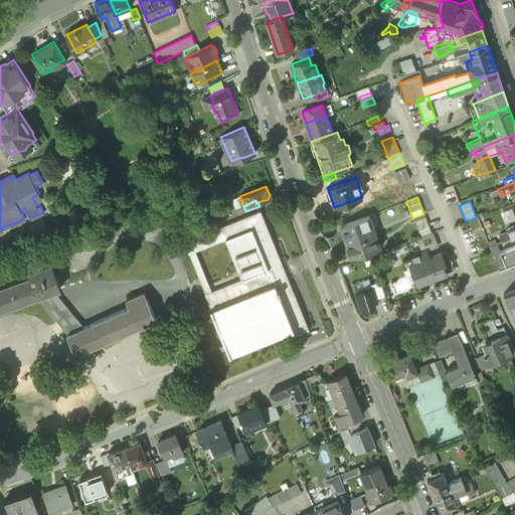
[(502,211),(507,222),(514,219),(514,207),(514,206),(502,211)]
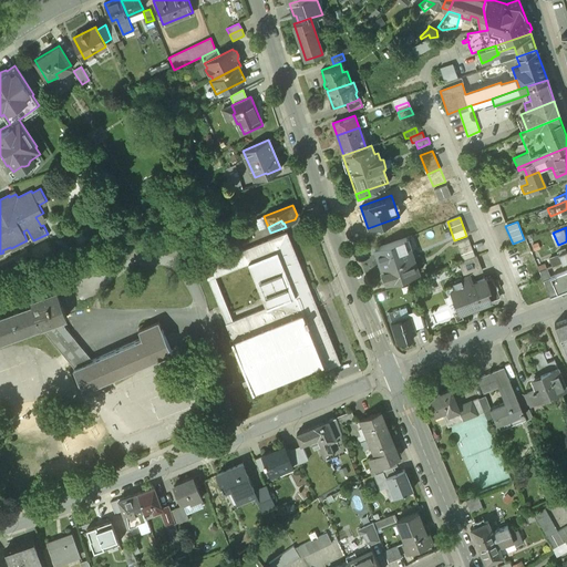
[(233,322),(227,325),(233,340),(232,341),(253,392),(322,363),(325,369),(338,363),(313,301),(315,300),(313,296),(311,297),(286,234),(204,268),(208,280),(215,278),(248,264),(266,309),(233,322)]
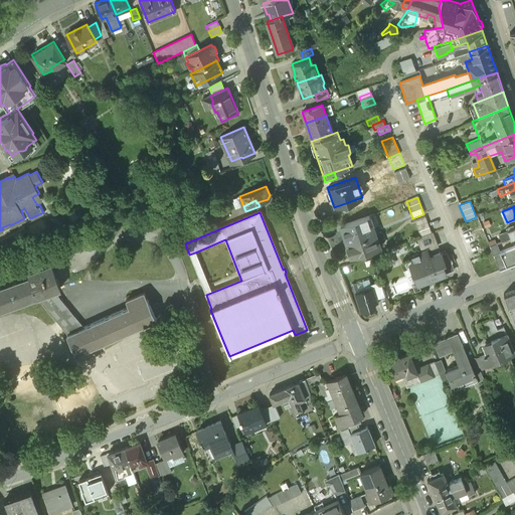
[(345,244),(347,243),(375,233),(369,216),(339,227),(345,244)]
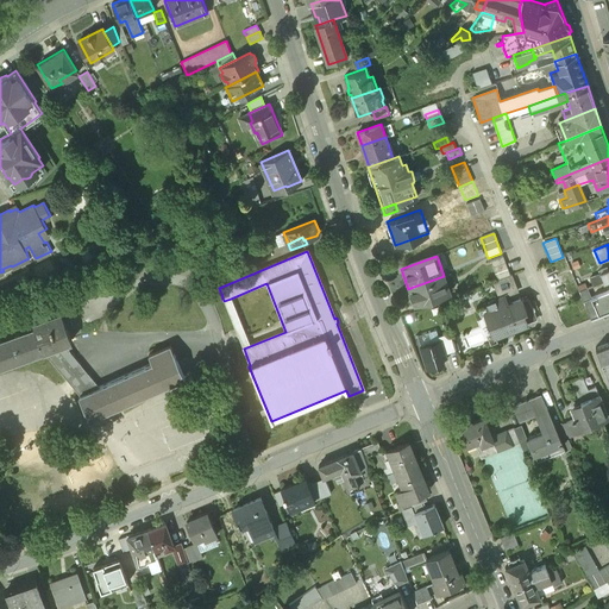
[(503,256),(491,261),(498,280),(510,275),(503,256)]
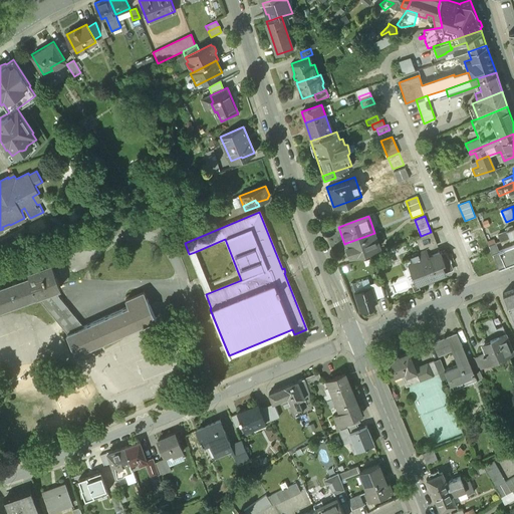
[(374,233),(346,243),(351,257),(379,247),(374,233)]
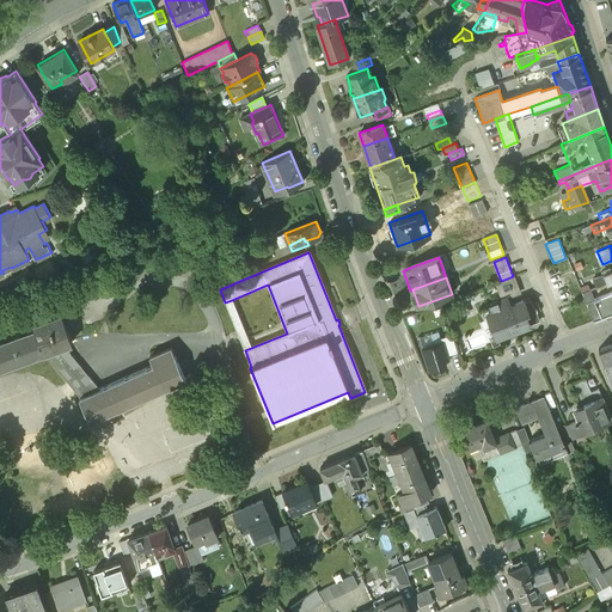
[(514,279),(496,286),(502,301),(509,299),(520,294),(514,279)]
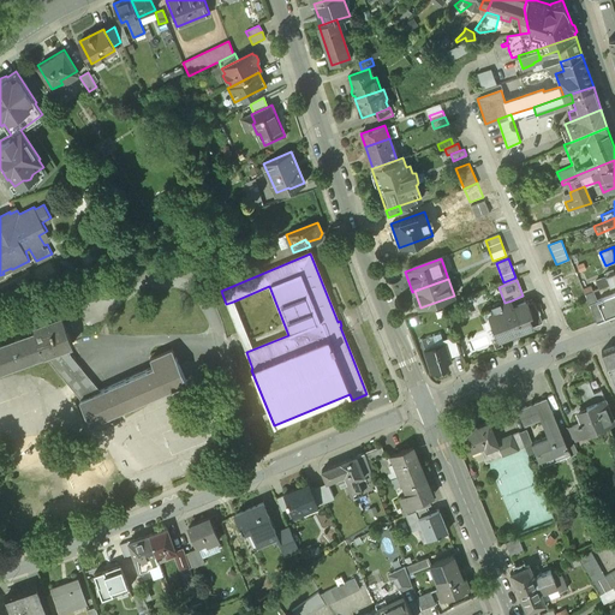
[(614,293),(596,302),(592,292),(585,294),(597,322),(614,315),(614,293)]
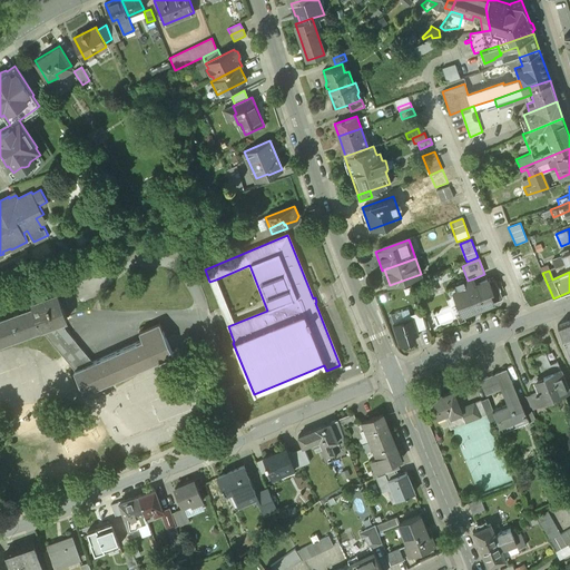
[(468,281),(455,285),(462,302),(459,303),(464,315),(493,304),(502,301),(494,282),(489,284),(488,282),(477,285),(474,278),(468,281)]
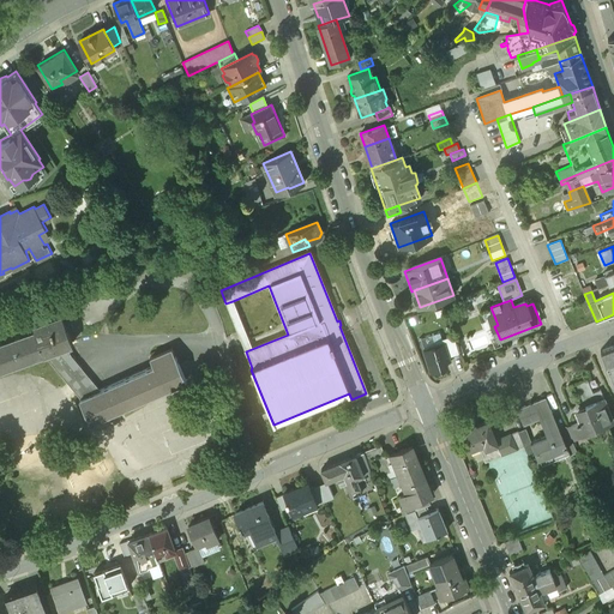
[(252,349),(233,301),(226,304),(246,351),(252,349)]
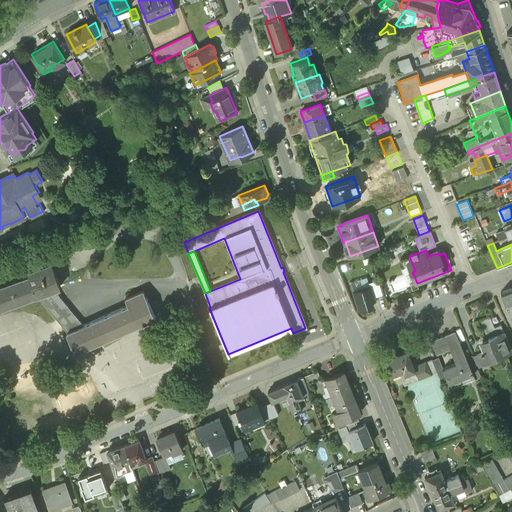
[(129,304),(84,324),(58,296),(55,287),(60,285),(51,261),(28,270),(29,273),(0,284),(0,306),(36,293),(68,331),(66,332),(75,352),(154,316),(143,290),(126,298),(129,304)]
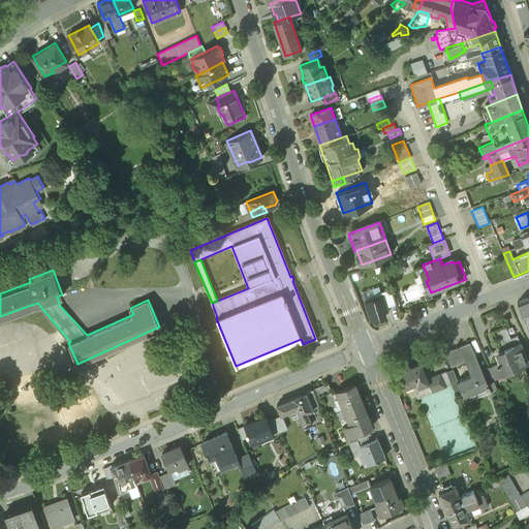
[(378,286),(372,289),(375,299),(382,297),(380,293),(378,286)]
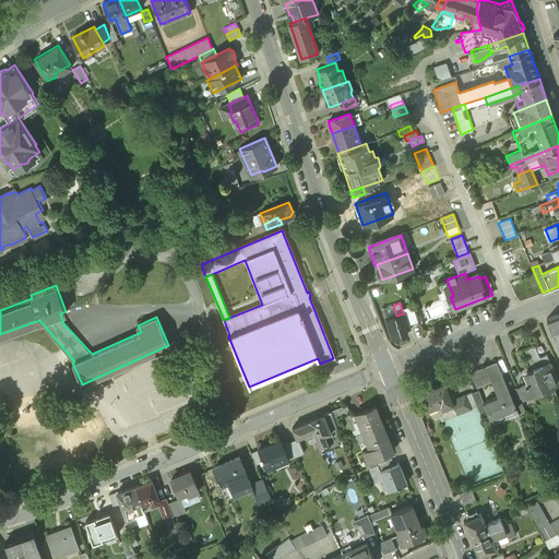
[(438,305),(421,309),(425,321),(441,317),(438,305)]
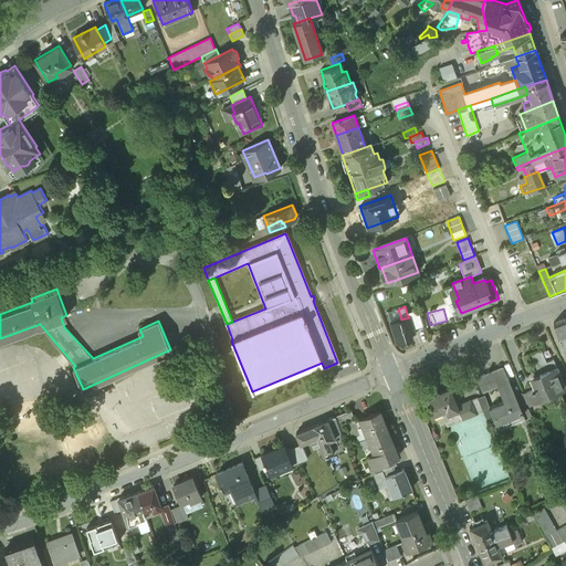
[(398,310),(387,313),(397,343),(411,337),(410,333),(413,332),(413,328),(410,320),(409,320),(401,323),(400,321),(401,320),(398,310)]
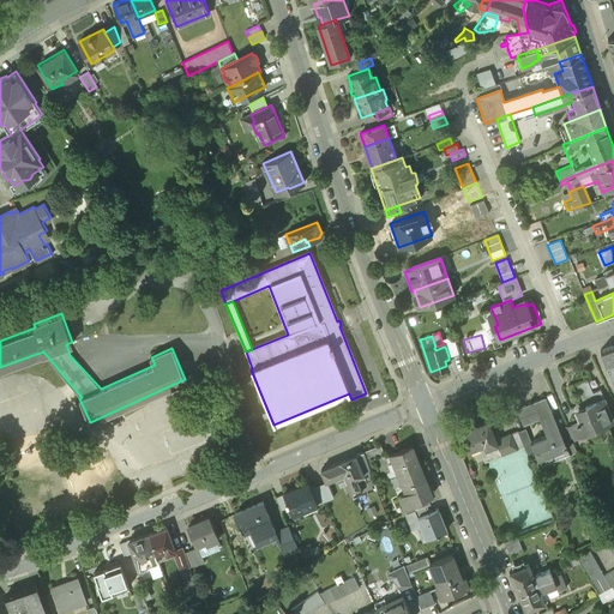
[(453,337),(441,341),(444,344),(444,347),(445,347),(449,356),(458,353),(453,337)]
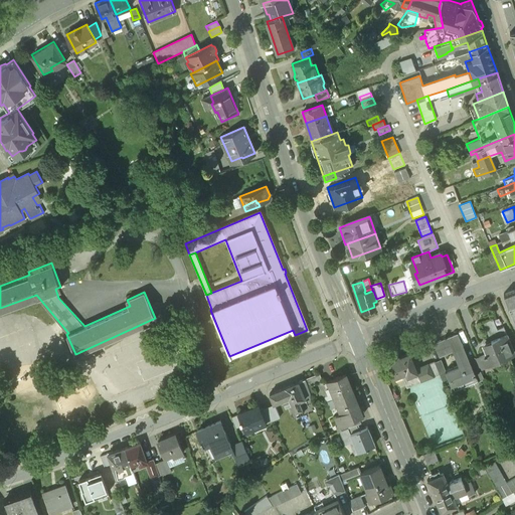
[(514,290),(503,295),(514,320),(514,319),(514,290)]
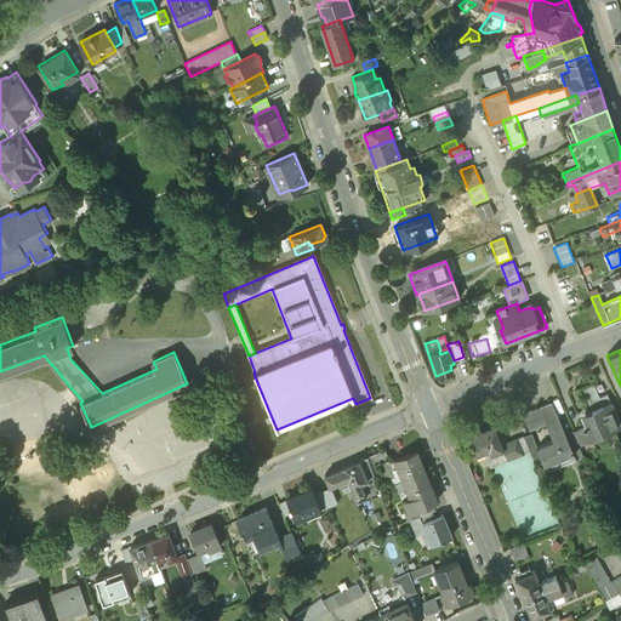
[(607,396),(598,399),(593,385),(580,391),(585,402),(587,402),(592,415),(582,419),(586,427),(591,439),(597,437),(611,431),(620,427),(607,396)]
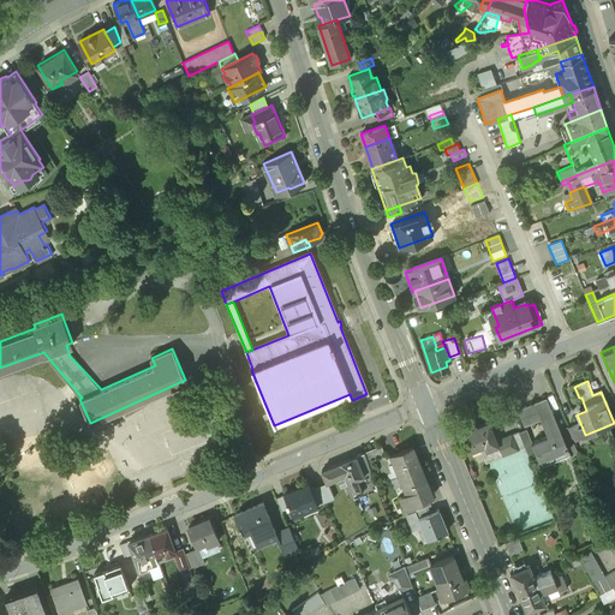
[(560,431),(545,399),(517,411),(524,427),(541,419),(548,436),(532,443),(531,443),(536,453),(539,460),(539,459),(565,449),(566,449),(567,449),(559,433),(560,431)]
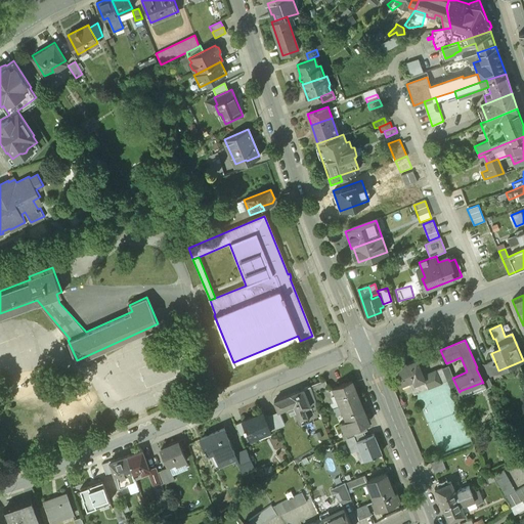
[(428,374),(423,376),(416,360),(406,364),(405,362),(399,365),(399,366),(394,369),(400,385),(408,382),(413,394),(433,387),(428,374)]
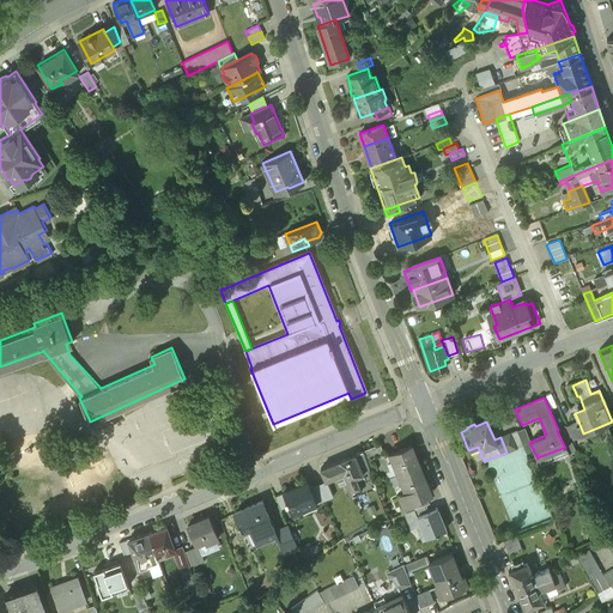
[(578,422),(565,428),(570,439),(583,434),(578,422)]
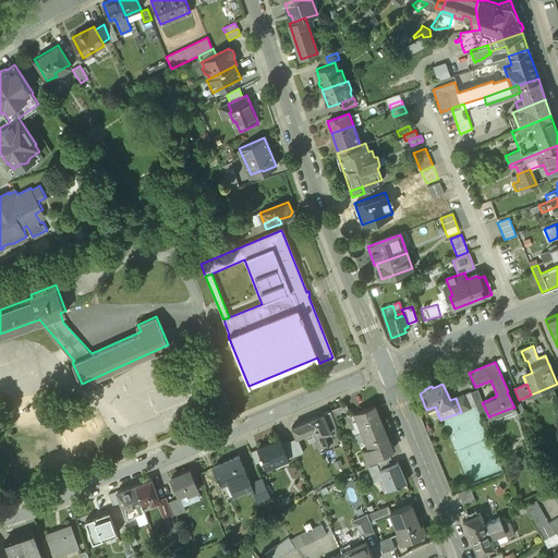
[(549,387),(536,392),(542,407),(555,401),(549,387)]
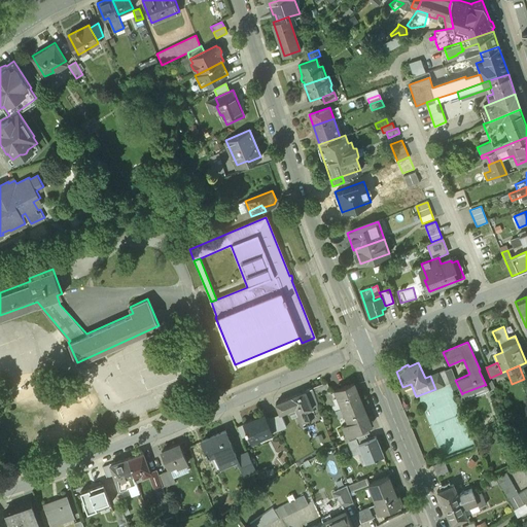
[(490,378),(486,367),(480,370),(479,371),(486,385),(489,391),(495,388),(490,378)]
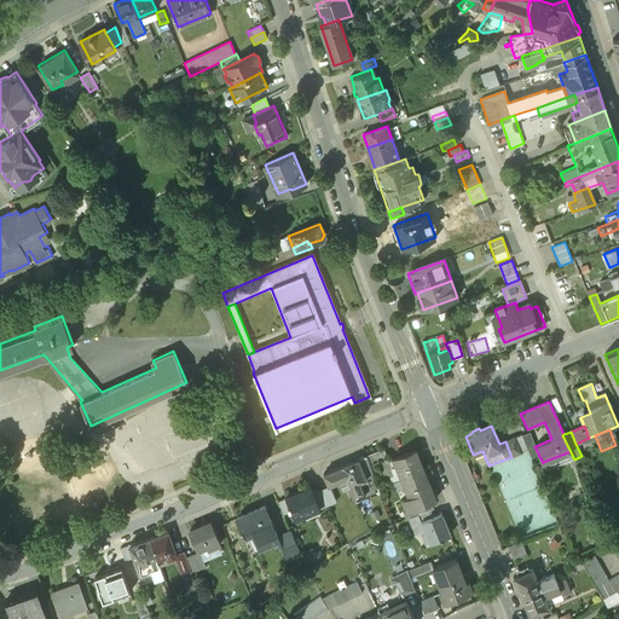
[(536,446),(530,433),(522,435),(528,450),(527,450),(531,458),(539,456),(534,446),(536,446)]
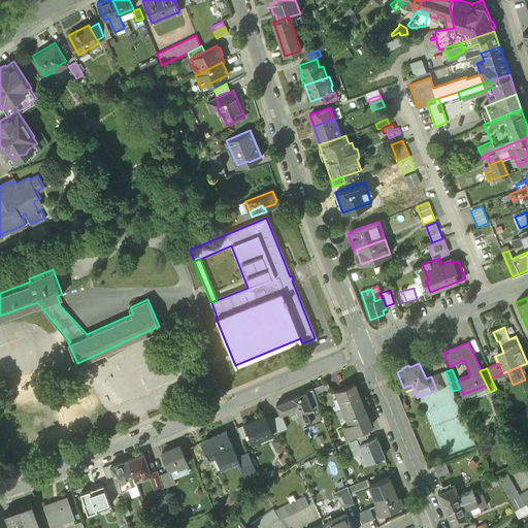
[(446,371),(431,376),(436,390),(449,385),(450,384),(451,384),(446,371)]
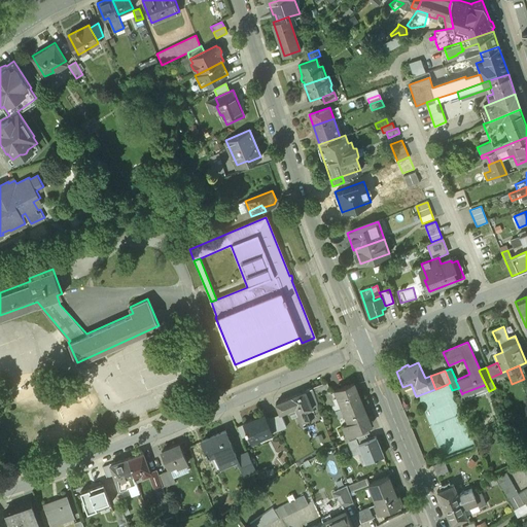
[(353,382),(336,389),(344,407),(360,400),(358,396),(359,396),(353,382)]
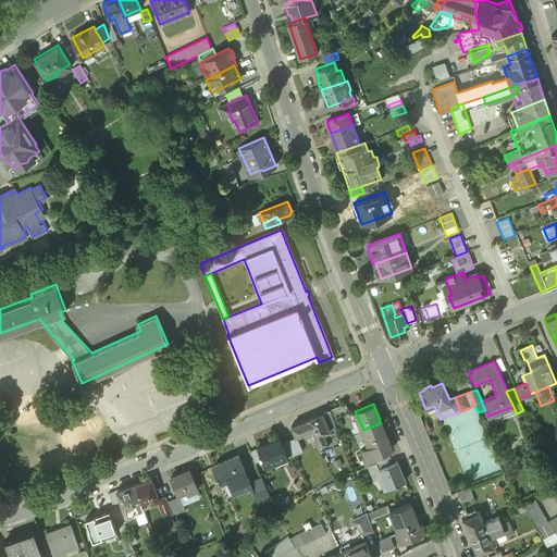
[(322,413),(292,426),(296,436),(306,432),(308,438),(316,436),(322,433),(329,430),(322,413)]
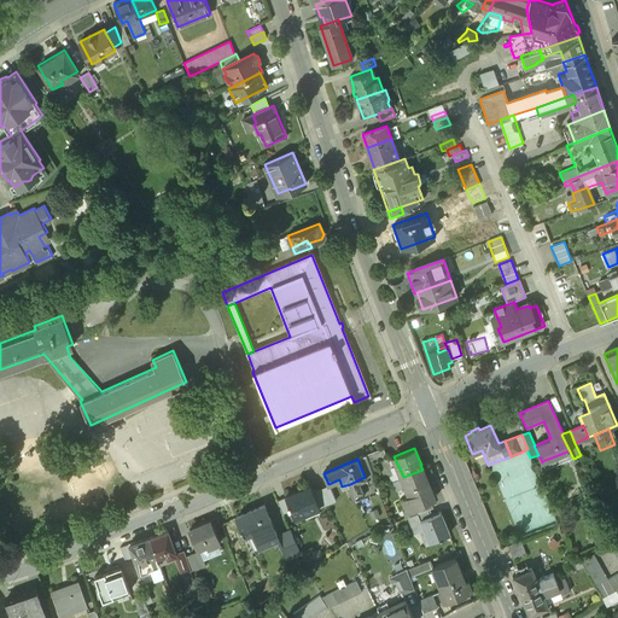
[(423,470),(403,477),(410,496),(412,499),(426,493),(431,490),(425,474),(424,474),(423,470)]
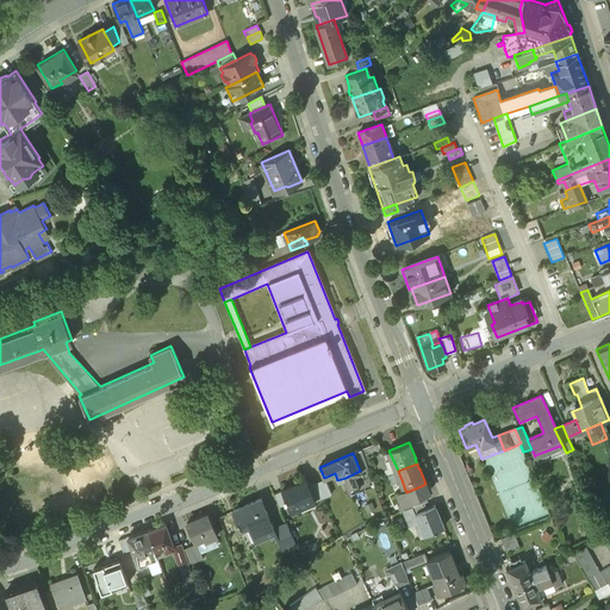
[(353,474),(346,478),(352,492),(359,489),(353,474)]
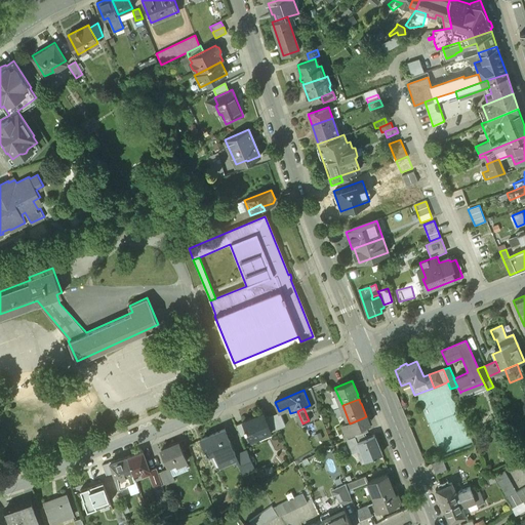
[(264,412),(242,421),(243,421),(247,433),(250,440),(258,437),(259,441),(272,436),(270,431),(271,431),(272,431),(267,419),(264,412)]
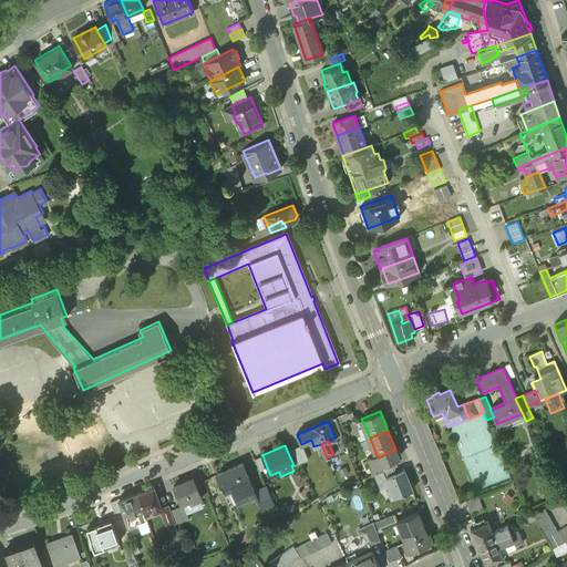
[(308,459),(303,447),(296,450),(301,462),(308,459)]
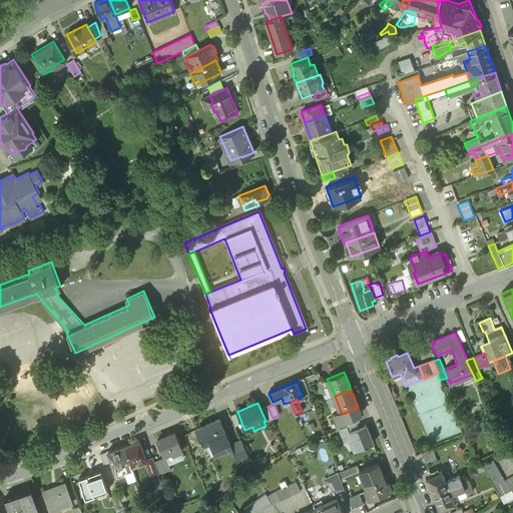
[(268,407),(261,410),(266,421),(273,418),(268,407)]
